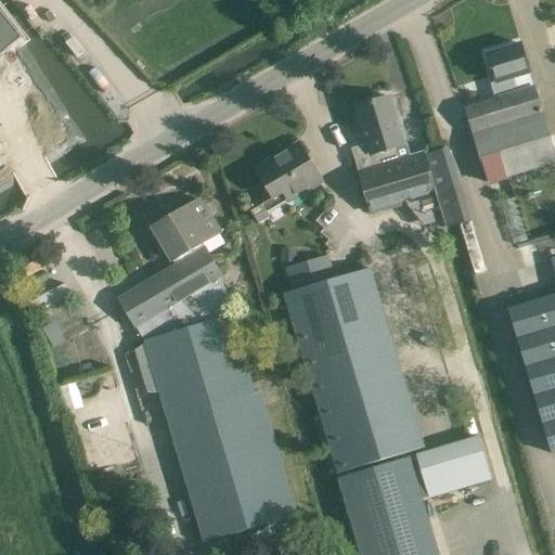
[(8,23),(0,28),(0,53),(20,39),(8,23)]
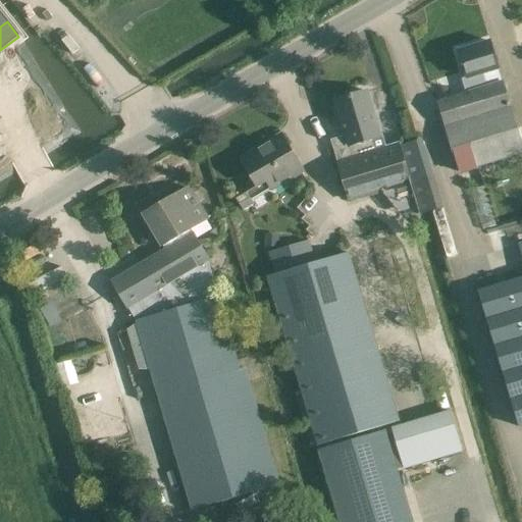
[(467,80),(482,74),(485,86),(436,101),(459,173),(521,154),(521,142),(503,80),(501,81),(498,69),(499,69),(490,41),(458,50),(467,80)]
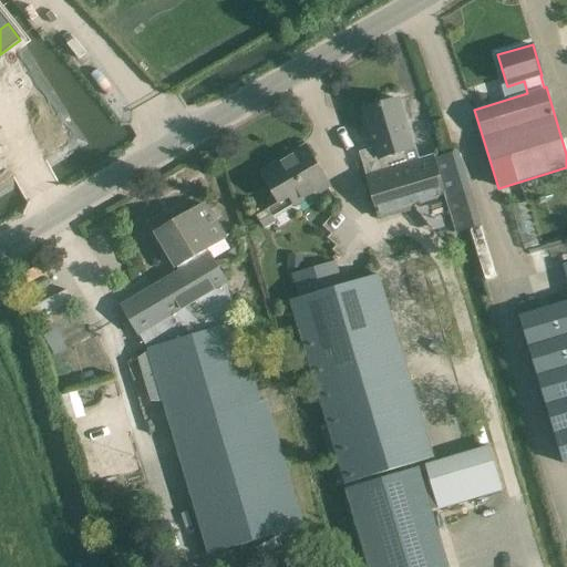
[(371,134),(375,147),(359,153),(380,219),(434,203),(443,233),(455,229),(433,155),(410,162),(406,153),(413,151),(398,100),(379,105),(380,107),(368,111),(373,133),(371,134)]
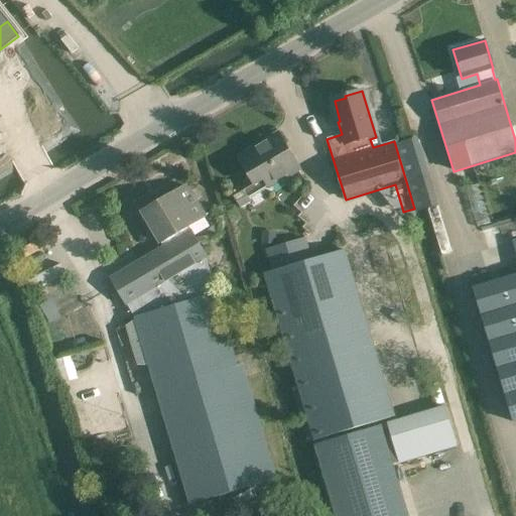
[(240,206),(267,189),(300,170),(278,132),(237,156),(250,179),(231,190),(240,206)]
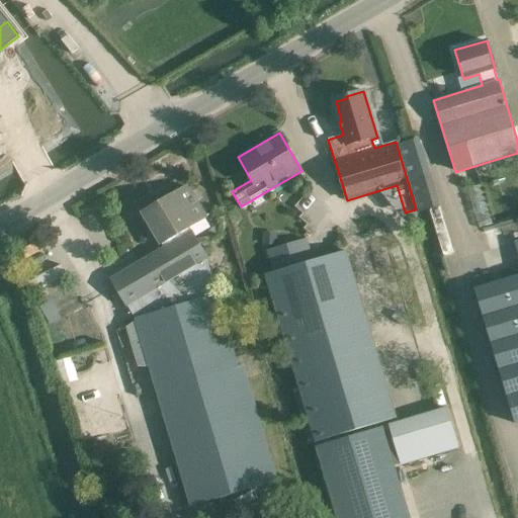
[(396,142),(416,209),(437,202),(425,162),(404,168),(397,142),(396,142)]
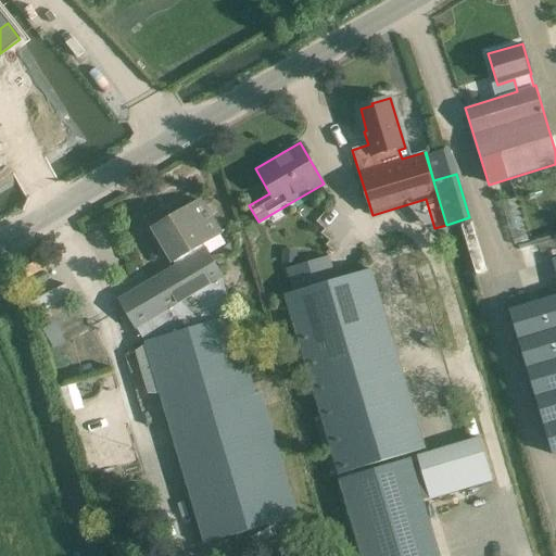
[(204,247),(203,244),(220,234),(200,200),(153,228),(173,262),(174,262),(176,265),(117,299),(136,329),(143,342),(144,345),(136,351),(149,394),(160,394),(203,544),(299,516),(262,392),(256,393),(234,316),(220,279),(224,277),(205,247),(204,247)]
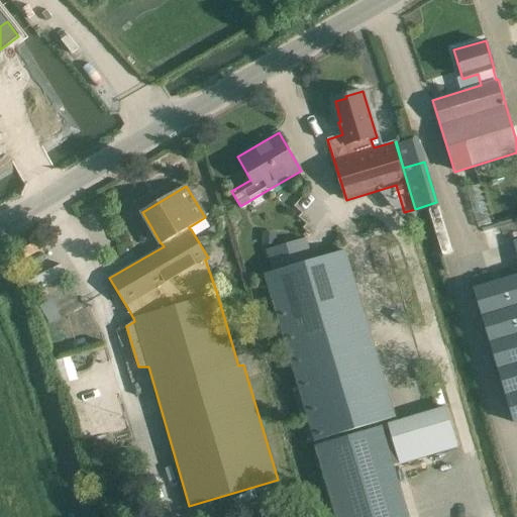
[(272,273),(264,274),(314,442),(397,417),(346,249),(313,260),(306,237),(266,250),(272,273)]
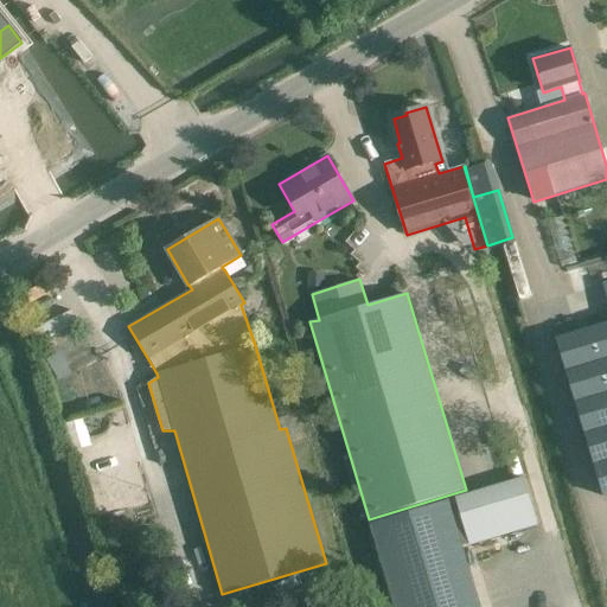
[(606,323),(556,339),(594,464),(604,497),(606,496),(606,323)]
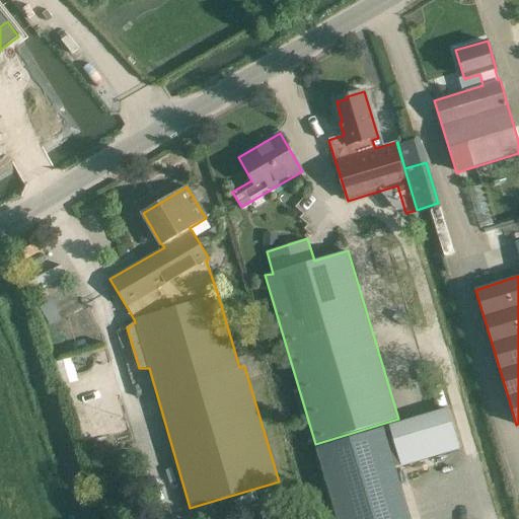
[(74,359),(97,439),(129,430),(104,350),(74,359)]
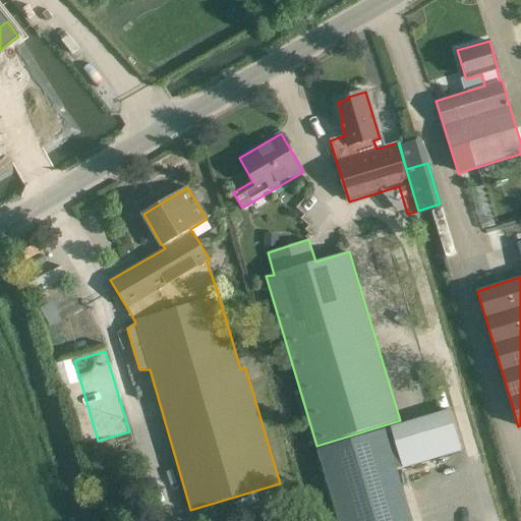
[(411,520),(385,429),(317,450),(338,520),(411,520)]
